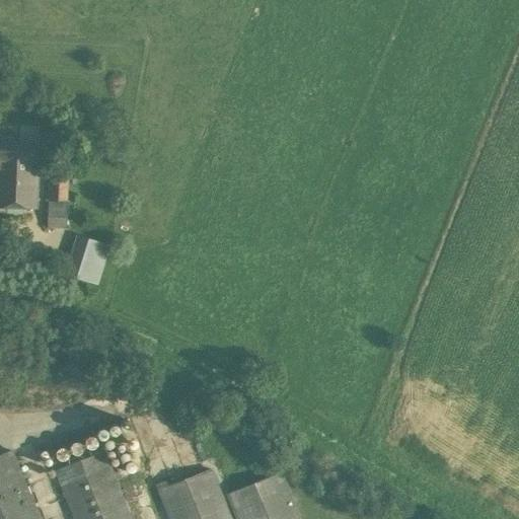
[(0,142),(0,207),(36,208),(38,161),(39,161),(39,144),(0,142)]
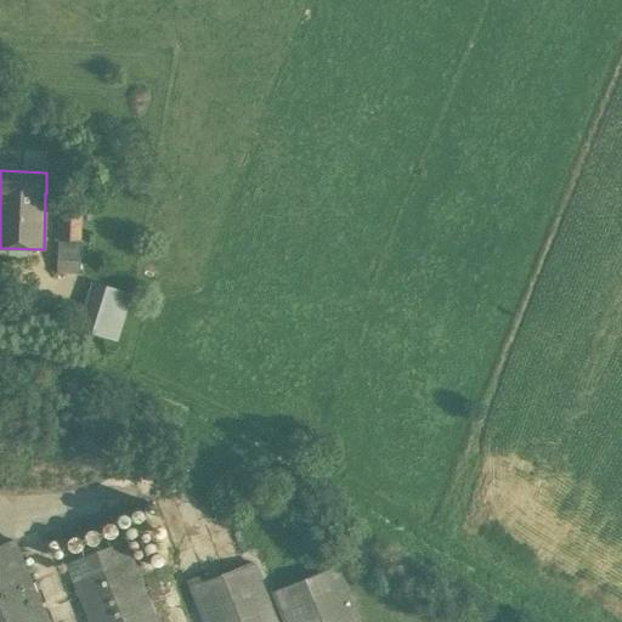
[(91,201),(58,199),(56,275),(78,276),(82,214),(92,215),(91,201)]
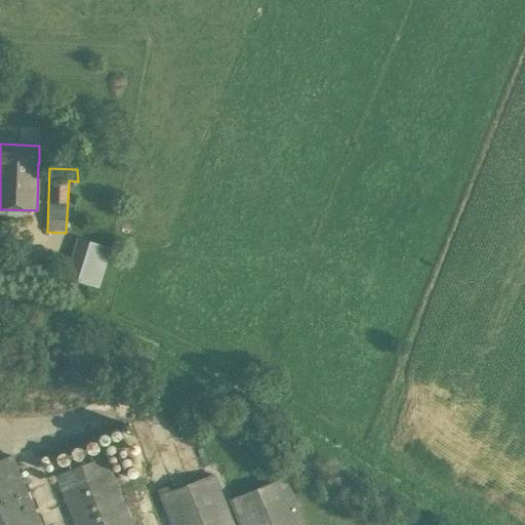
[(96,270),(94,239),(76,240),(78,281),(101,280),(99,270),(96,270)]
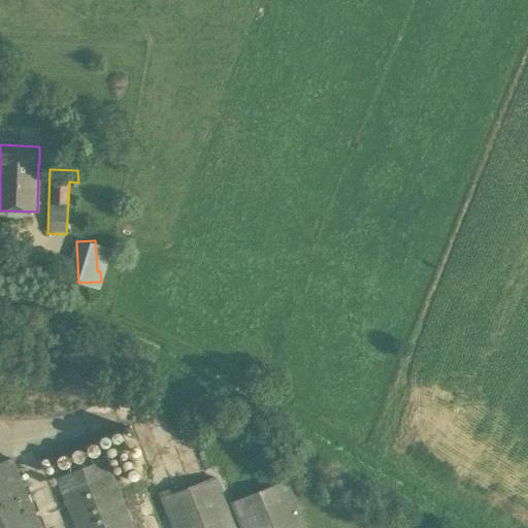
[(197,429),(140,452),(159,498),(170,527),(234,527),(215,476),(197,429)]
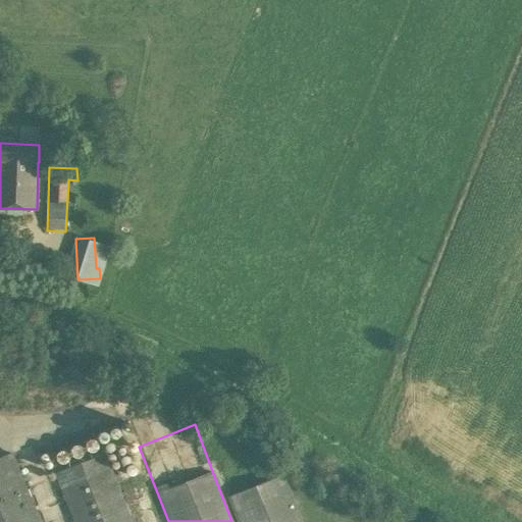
[(12,453),(0,457),(0,521),(72,521),(54,474),(53,474),(49,465),(40,441),(12,453)]
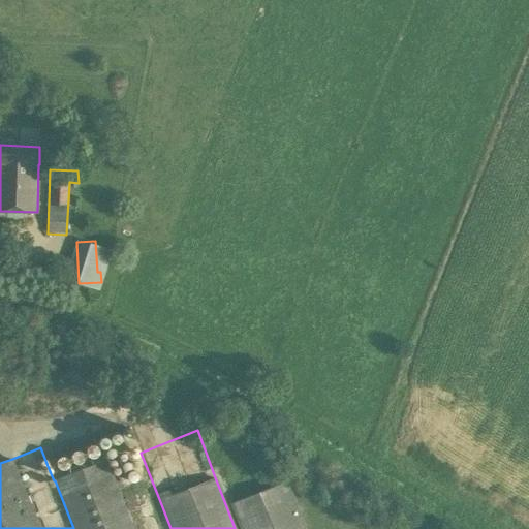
[(81,469),(55,480),(73,528),(134,528),(116,480),(106,460),(81,469)]
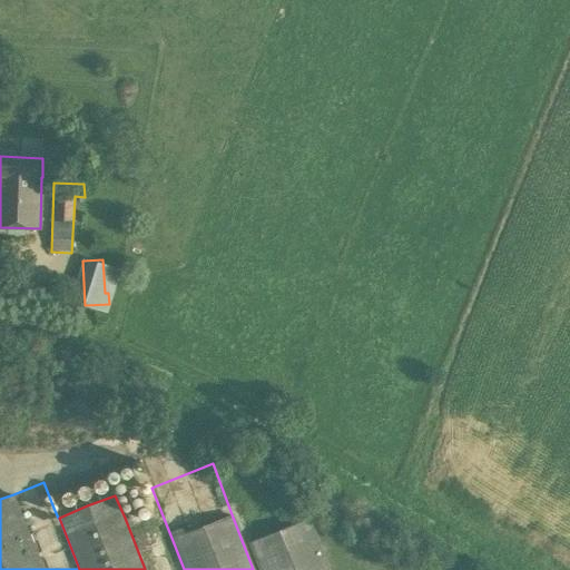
[(308,518),(248,542),(258,569),(328,569),(316,537),(308,518)]
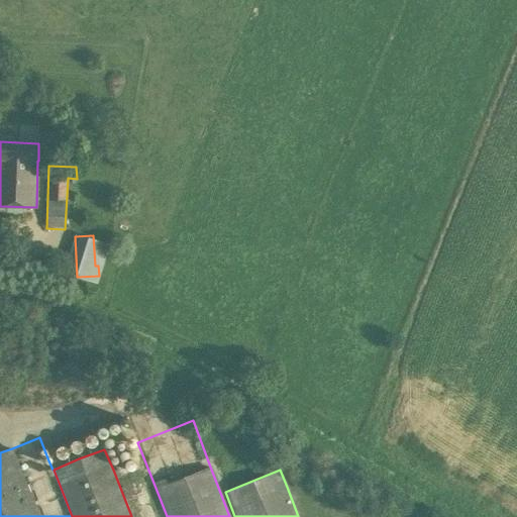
All buildings are outlined.
